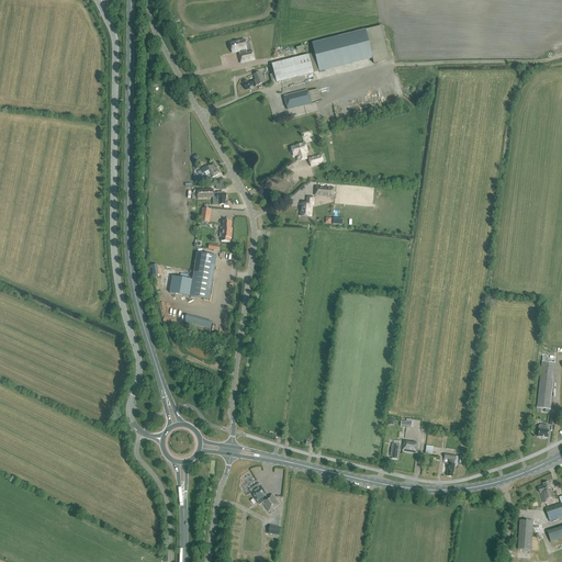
[(372,63),(388,59),(383,41),(384,41),(382,26),(310,41),(312,53),(308,54),(313,71),(371,59),(372,63)]
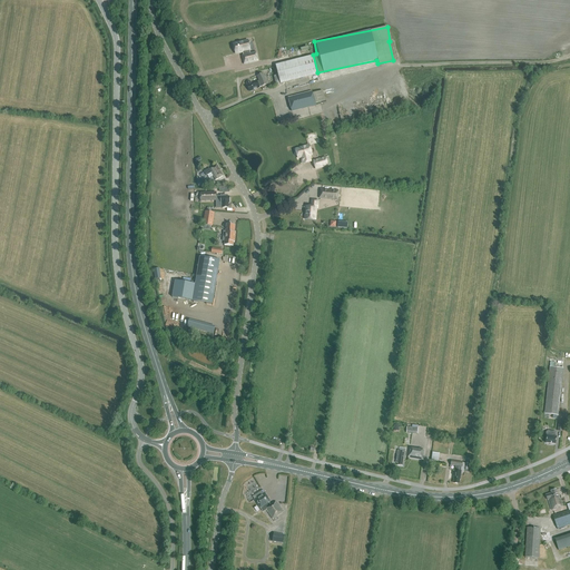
[(243,56),(244,64),(257,60),(256,53),(251,55),(249,50),(247,41),(234,45),(236,53),(243,52),(244,56),(243,56)]
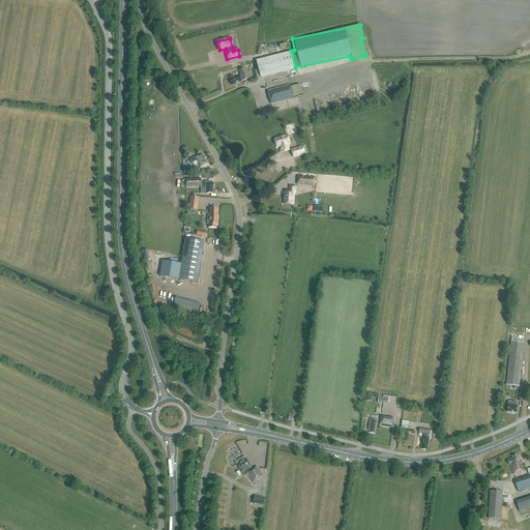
[(255,59),(258,78),(293,69),(290,52),(255,59)]
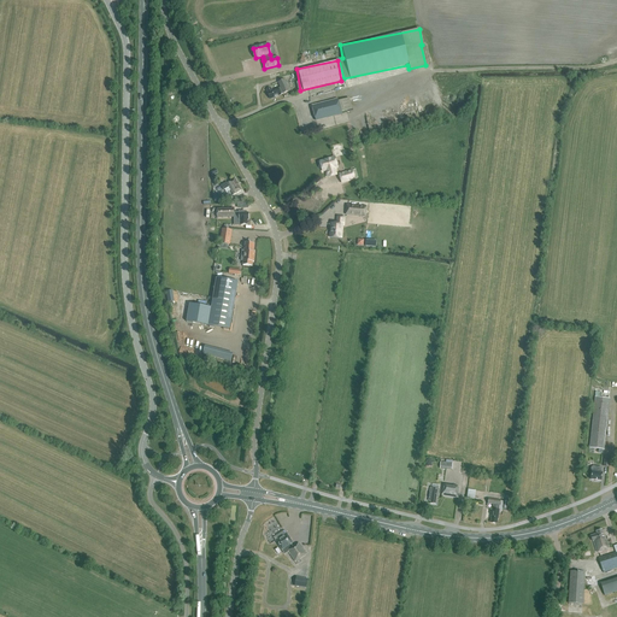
[(240,62),(225,66),(228,75),(242,70),(240,62)]
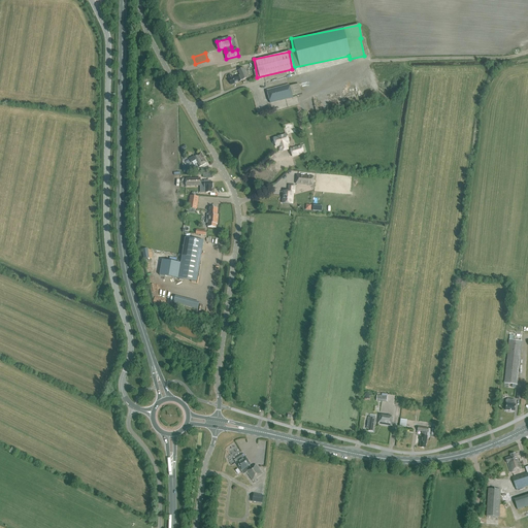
[(229,76),(229,77),(230,80),(229,80),(231,85),(235,84),(240,81),(248,78),(244,68),(238,70),(240,75),(233,78),(232,76),(231,75),(230,75),(229,75),(229,76)]
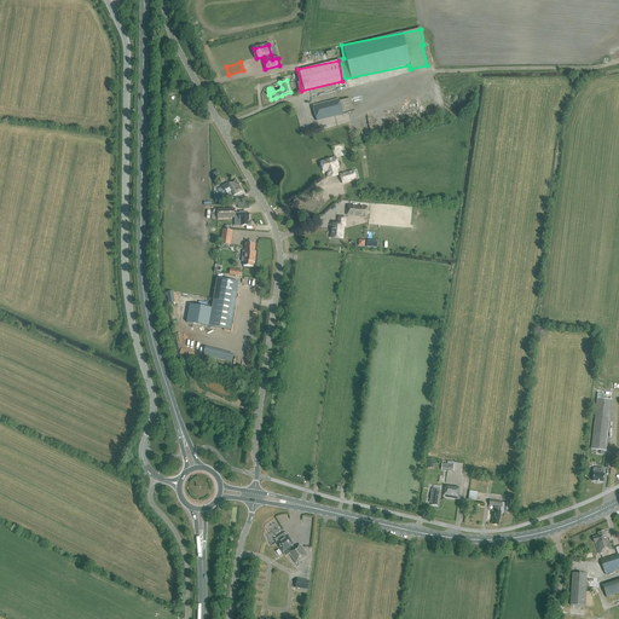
[(340,102),(340,100),(314,106),(318,121),(348,114),(348,111),(353,110),(351,99),(340,102)]
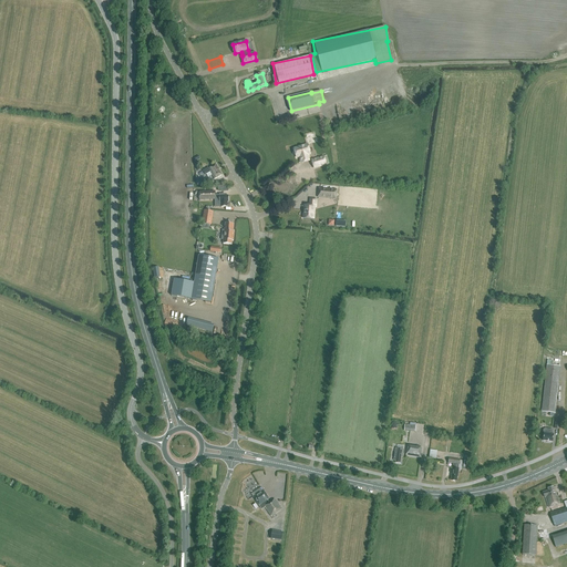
[(308,144),(300,146),(300,147),(295,148),(295,152),(294,153),(294,154),(295,155),(296,155),(297,157),(299,156),(301,163),(309,161),(308,155),(310,154),(308,144)]
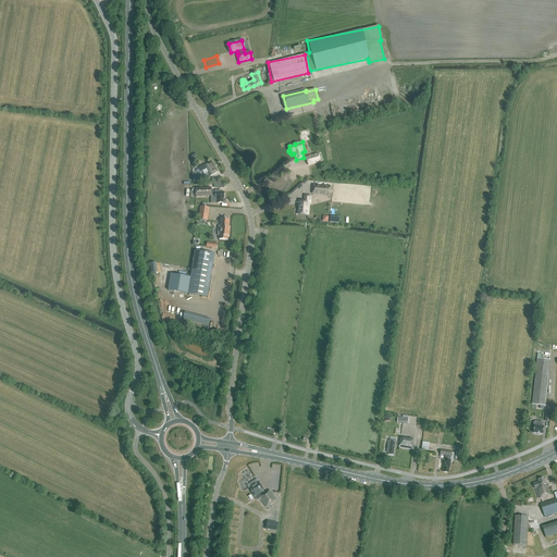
[(308,166),(321,162),(318,153),(306,157),(308,166)]
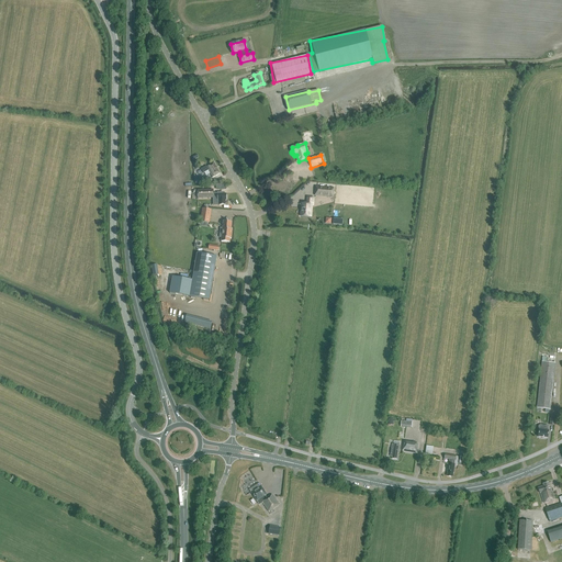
[(209,170),(213,178),(220,173),(214,163),(203,169),(204,172),(209,170)]
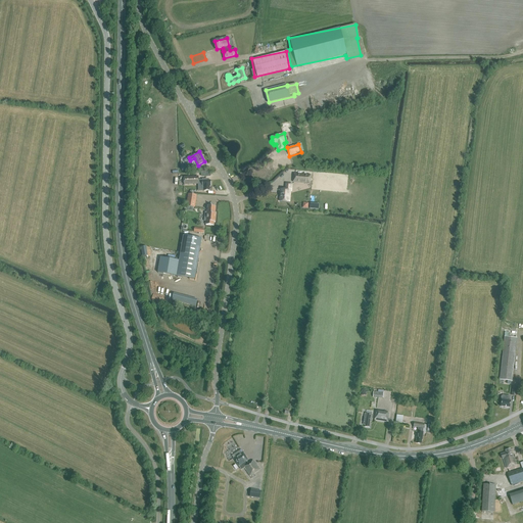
[(311,175),(310,175),(294,173),(294,174),(293,174),(292,182),(293,182),(293,183),(310,184),(311,184),(311,175)]
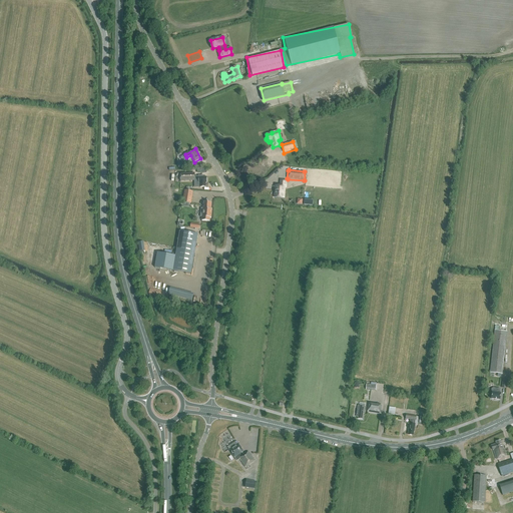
[(181,180),(198,180),(198,183),(199,183),(199,187),(205,187),(205,182),(206,182),(206,177),(203,177),(203,176),(198,176),(198,177),(194,177),(194,173),(180,173),(181,180)]
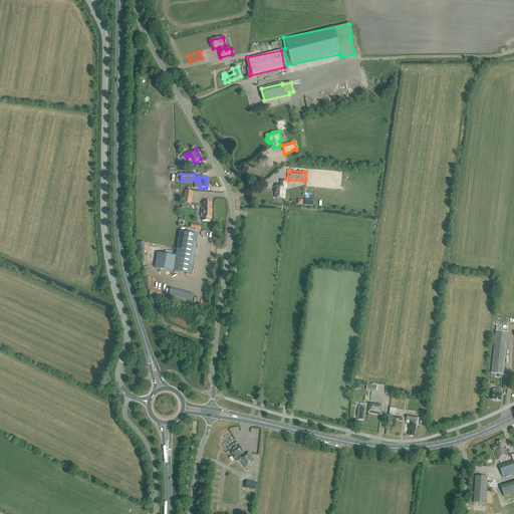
[(276,187),(275,198),(284,199),(285,188),(287,188),(287,181),(281,181),(281,187),(276,187)]
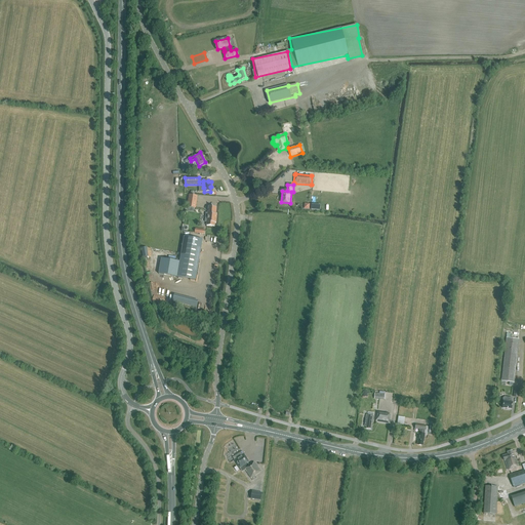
[(189,195),(188,207),(196,208),(197,196),(195,196),(189,195)]
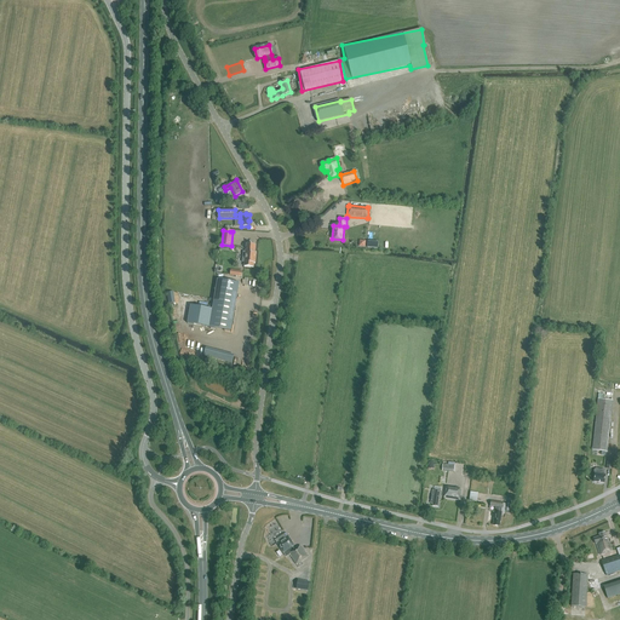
[(256,245),(246,244),(246,252),(244,252),(242,262),(245,262),(245,267),(253,268),(254,263),(256,263),(256,253),(254,253),(256,245)]
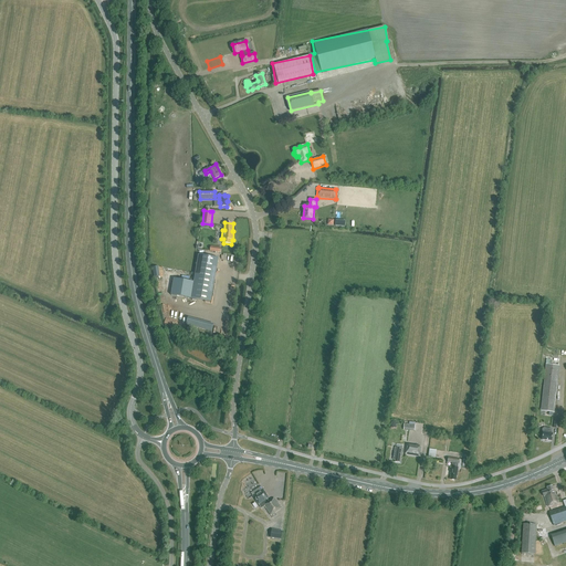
[(218,259),(199,255),(194,282),(191,299),(211,302),(218,259)]
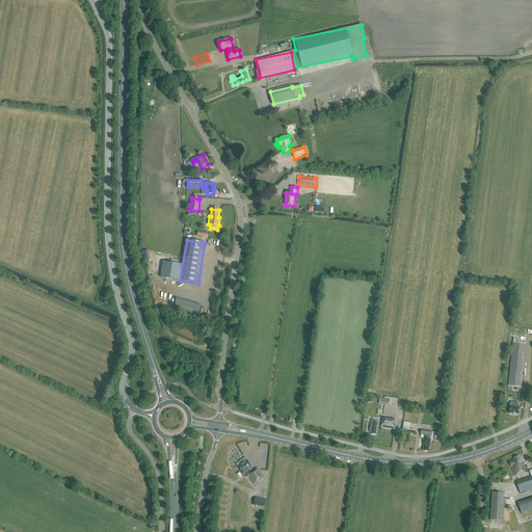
[(182,265),(163,262),(161,277),(180,281),(182,265)]
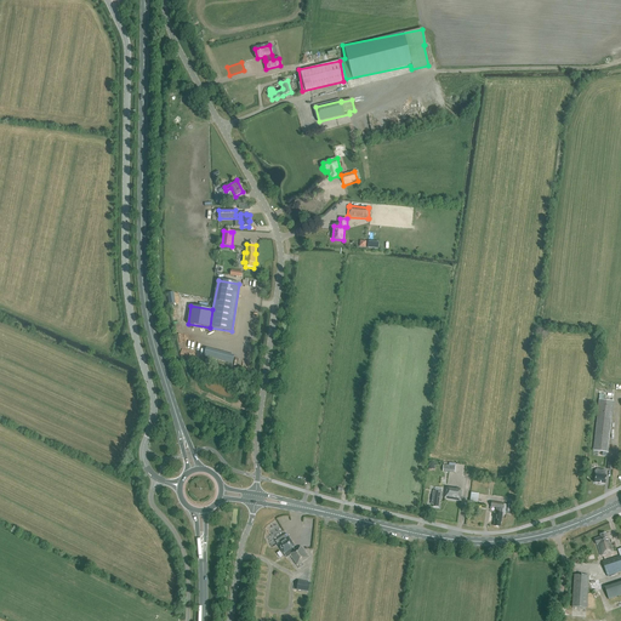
[(232,363),(233,354),(204,347),(203,355),(232,363)]
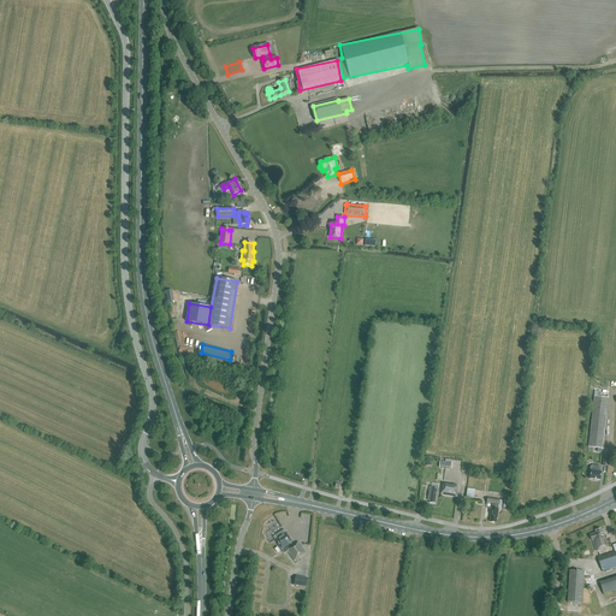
[(588,448),(603,449),(609,398),(594,396),(588,448)]
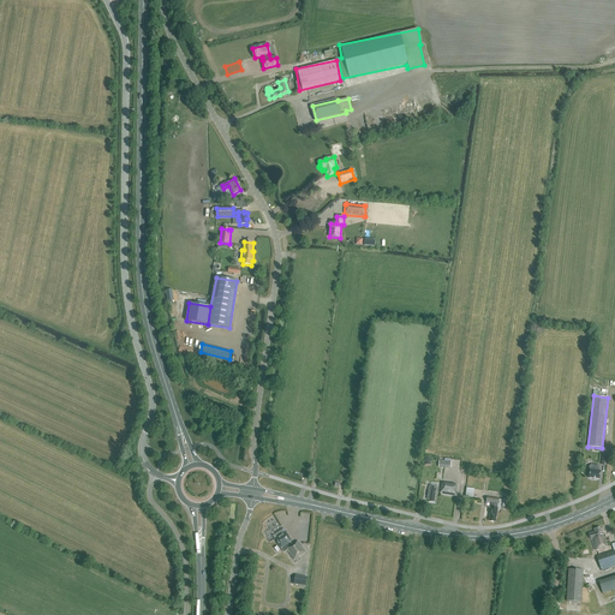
[(590,466),(590,469),(590,470),(589,478),(599,479),(601,471),(599,471),(599,466),(591,465),(590,466)]
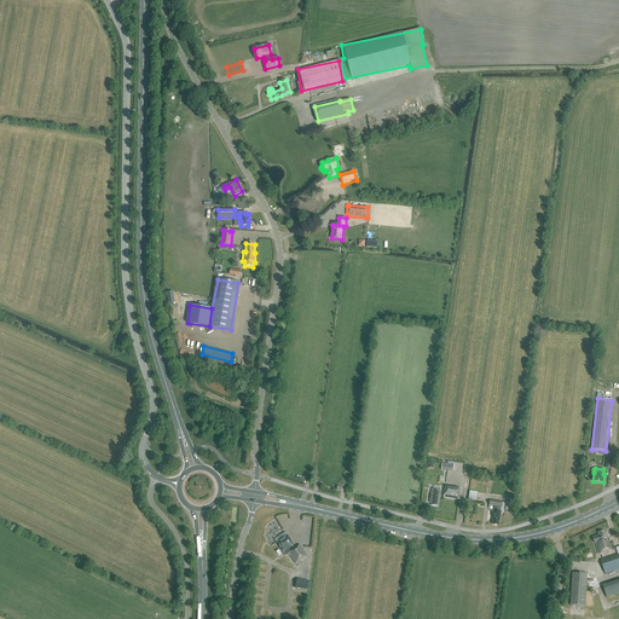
[(460,499),(461,489),(445,486),(443,497),(460,499)]
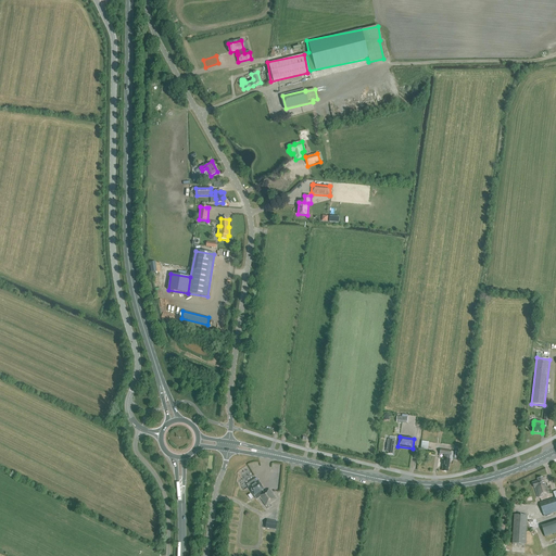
[(389,452),(388,454),(393,455),(394,449),(395,450),(396,441),(388,440),(387,452),(389,452)]
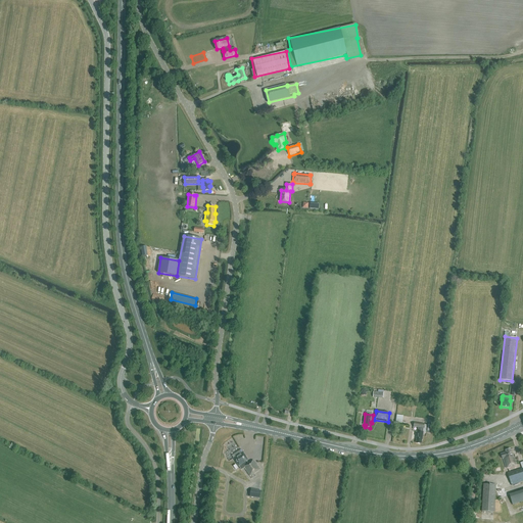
[(395,424),(407,425),(407,422),(402,421),(403,415),(396,414),(395,424)]
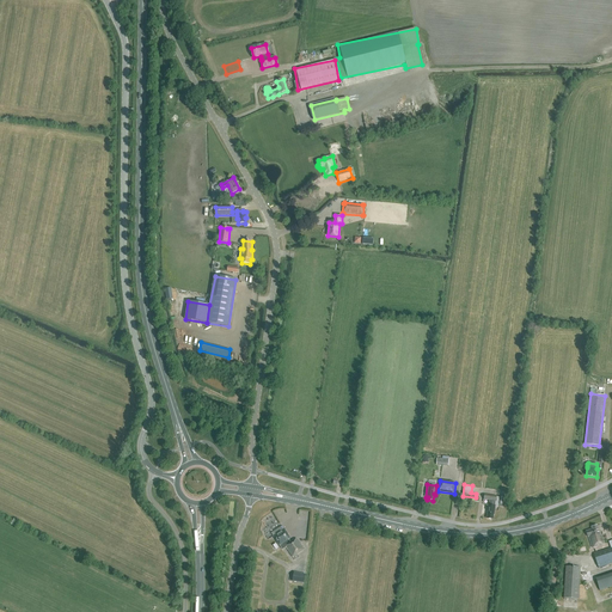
[(484,495),(484,500),(489,501),(488,506),(487,514),(488,514),(487,519),(493,520),(494,515),(495,506),(505,507),(506,499),(484,495)]
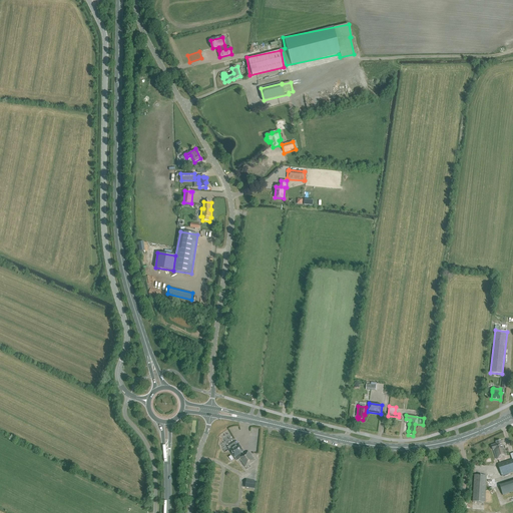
[(507,456),(504,446),(502,446),(500,440),(496,442),(496,444),(491,446),(491,447),(492,448),(493,450),(496,459),(507,456)]
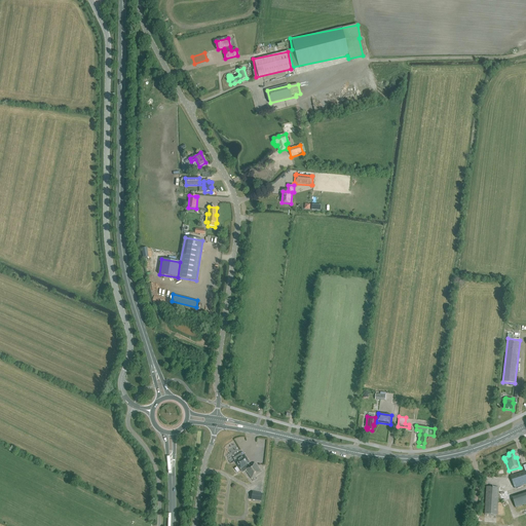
[(261,473),(255,463),(250,466),(248,464),(250,463),(245,455),(235,461),(240,468),(242,473),(246,471),(251,479),(261,473)]
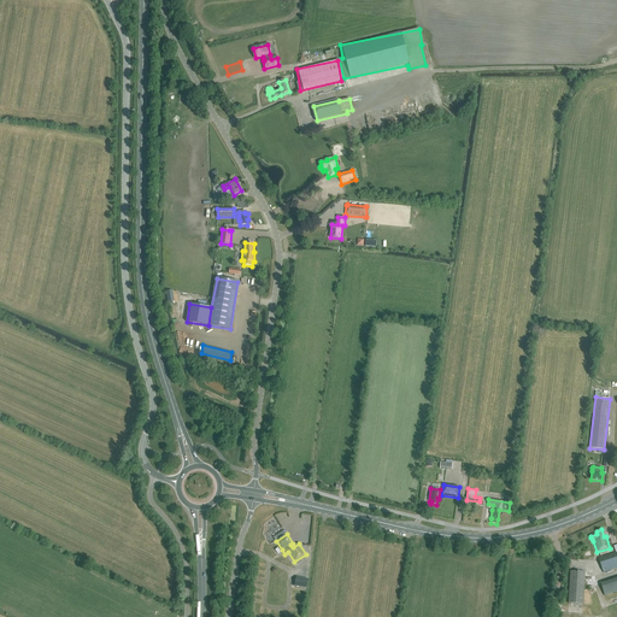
[(616,552),(599,559),(601,569),(604,574),(616,568),(616,552)]
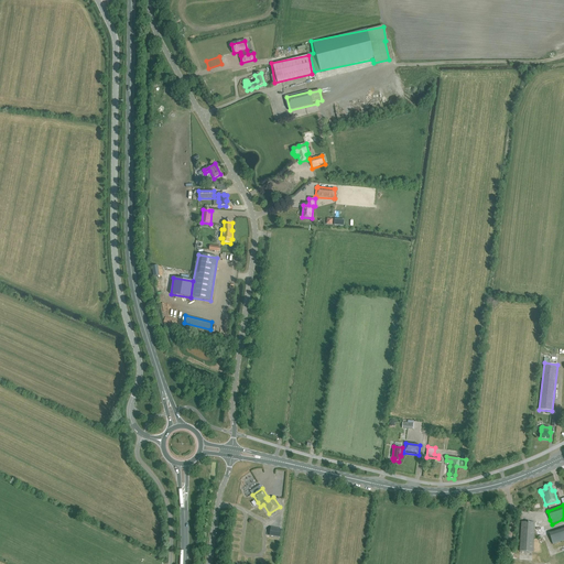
[(520,552),(533,552),(534,523),(521,522),(520,552)]
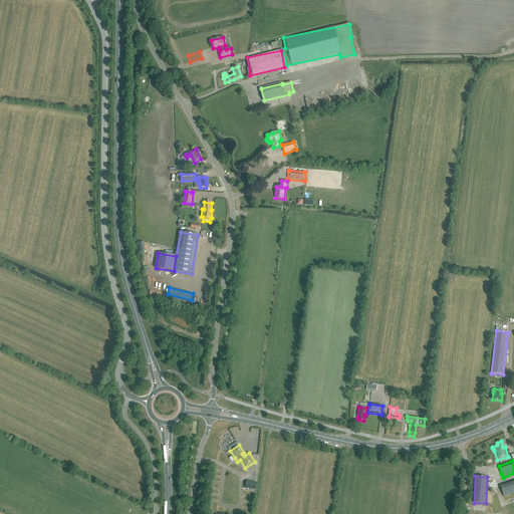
[(255,490),(257,482),(247,481),(245,488),(255,490)]
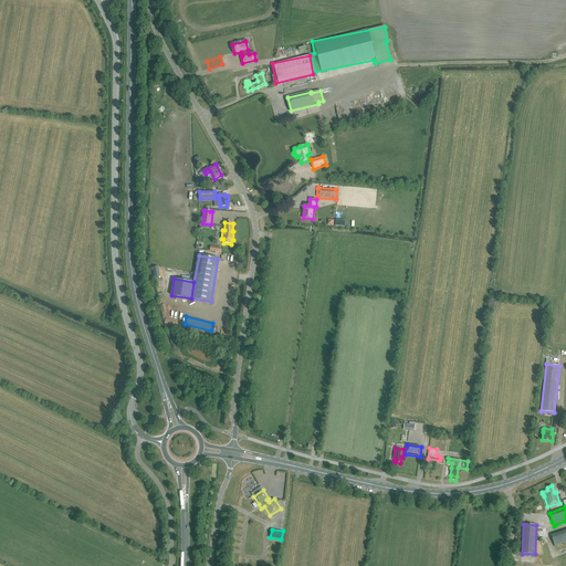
[(565,530),(549,535),(553,546),(565,542),(565,530)]
